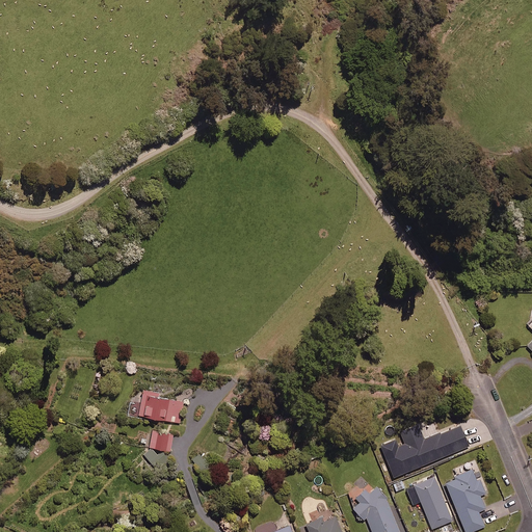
[(161,394),(143,390),(138,415),(181,424),(185,402),(160,397),(161,394)]
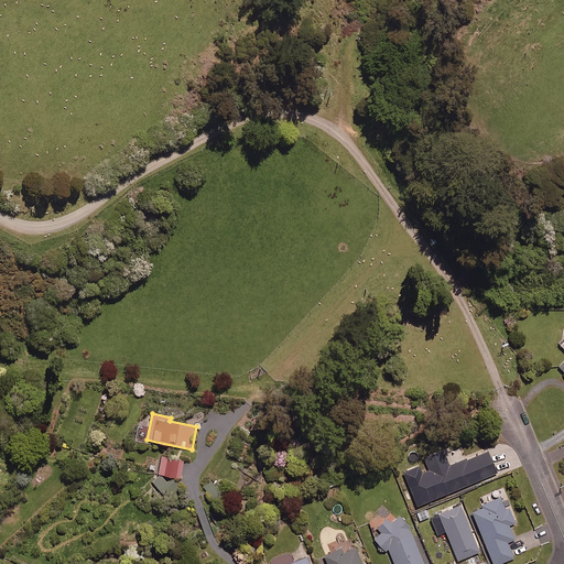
[(449,466),(443,451),(425,458),(431,470),(423,474),(420,466),(405,473),(418,505),(498,473),(488,451),(449,466)]
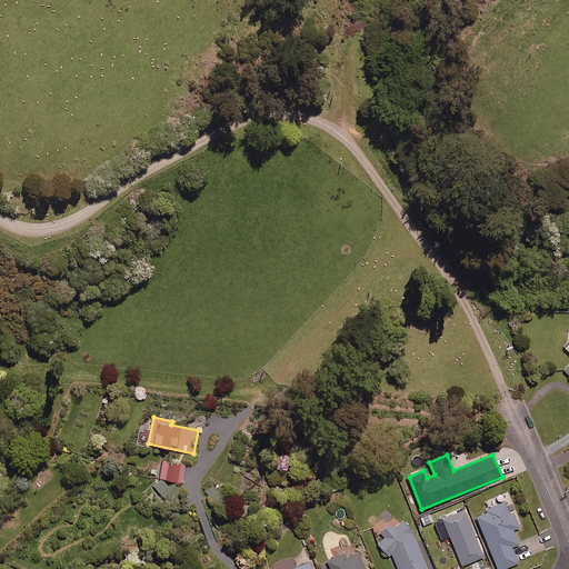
[(186,465),(162,460),(159,478),(182,483),(186,465)]
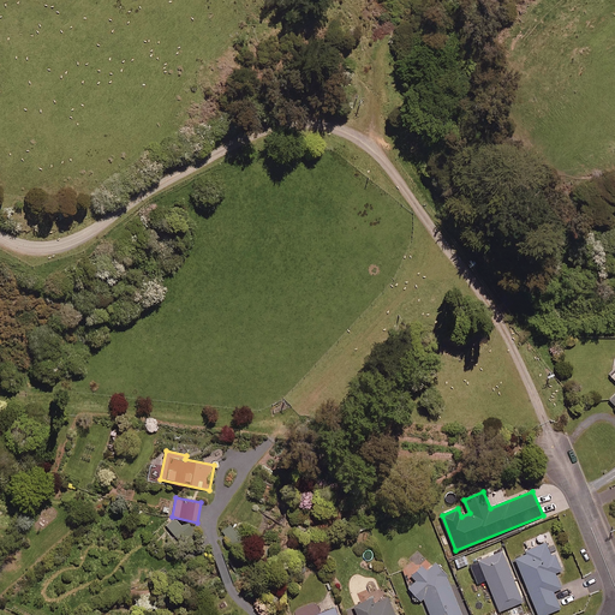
[(551,556),(545,543),(525,551),(527,555),(517,559),(537,614),(547,614),(560,610),(554,592),(561,590),(555,573),(562,571),(555,555),(551,556)]
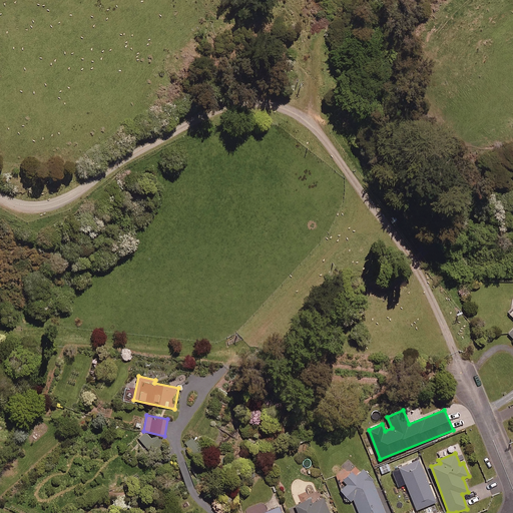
[(416,510),(436,503),(429,485),(431,484),(421,459),(399,467),(400,469),(406,484),(416,510)]
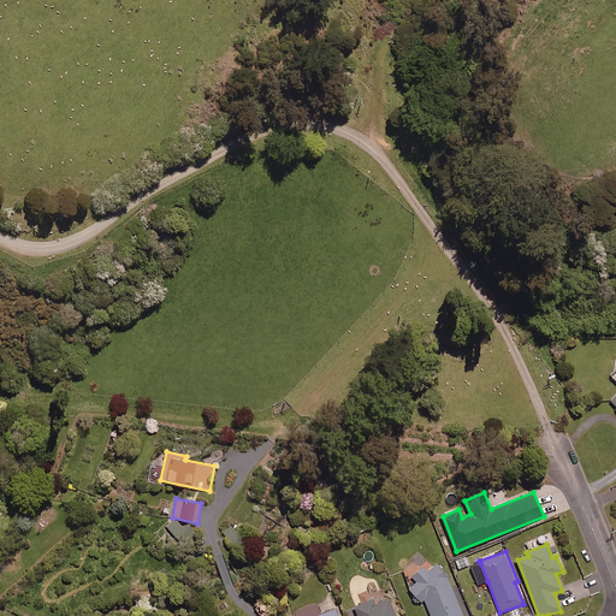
[(466,556),(455,561),(458,569),(469,566),(466,556)]
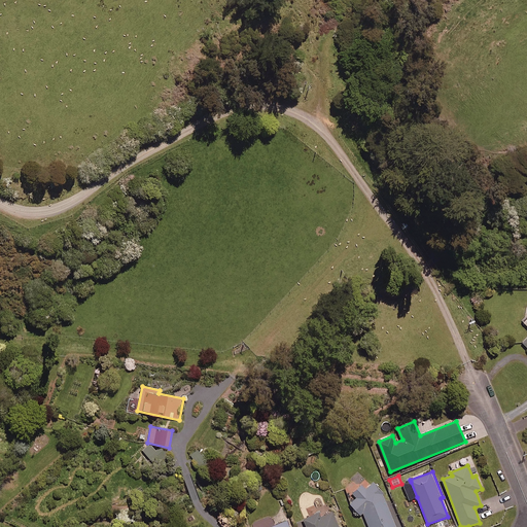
[(395,526),(382,495),(384,493),(374,482),(365,490),(361,485),(352,494),(356,498),(350,504),(360,516),(362,514),(367,526),(395,526)]
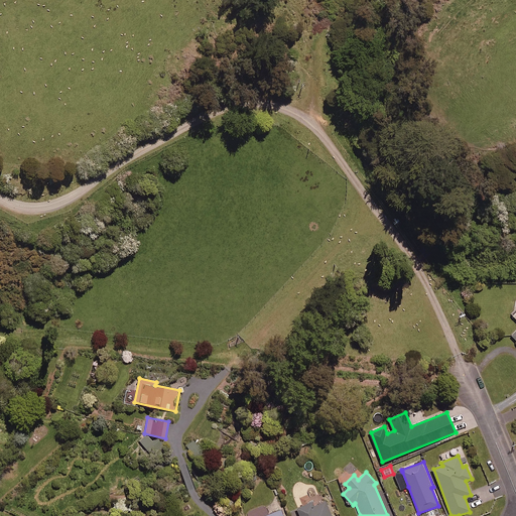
[(400,490),(408,487),(402,472),(394,475),(400,490)]
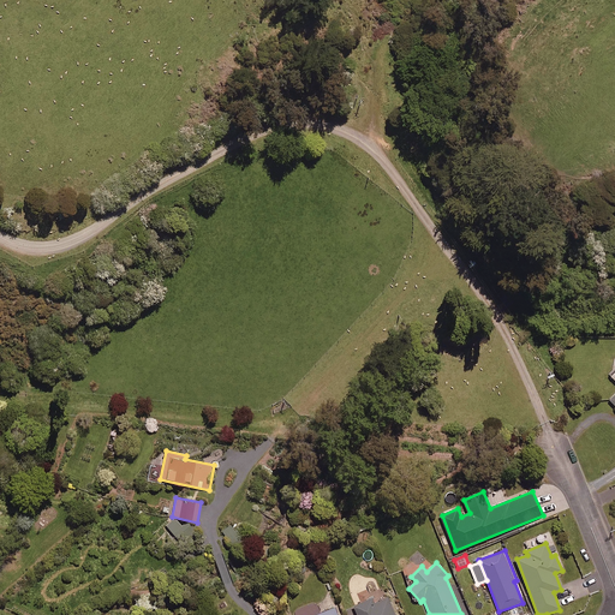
[(380,602),(378,598),(354,608),(357,614),(393,614),(388,599),(380,602)]
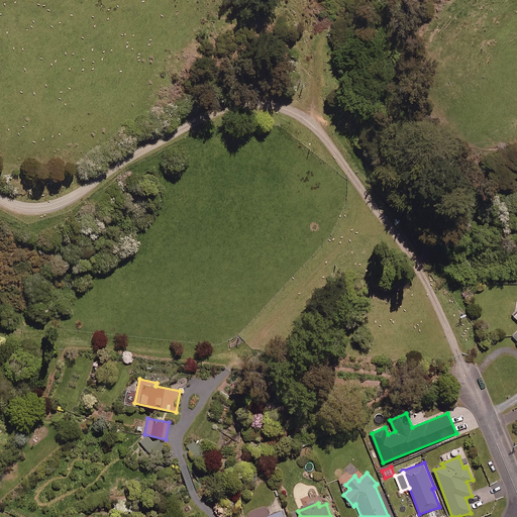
All buildings are outlined.
